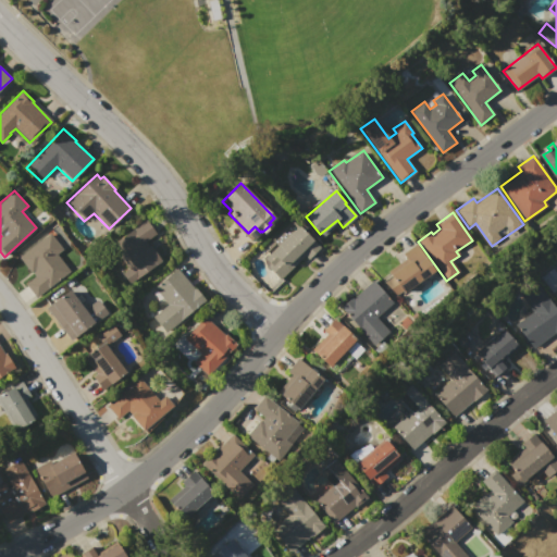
[(146,220),(156,234),(145,242),(148,246),(150,245),(161,260),(128,284),(121,274),(128,269),(111,245),(146,220)]
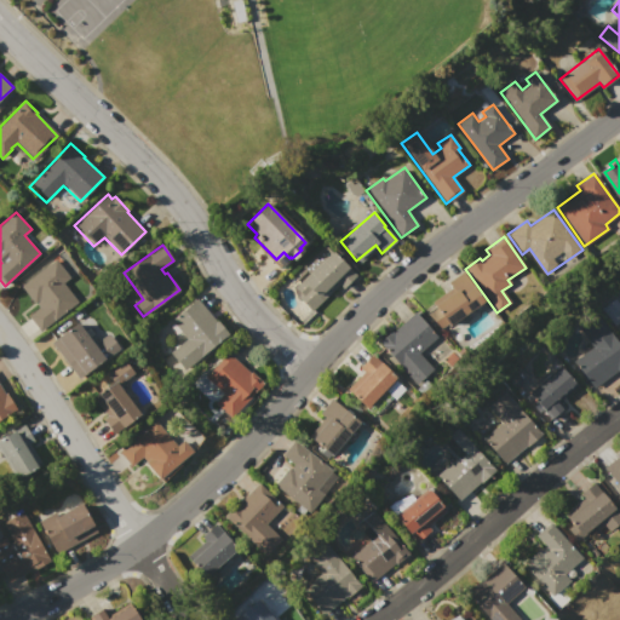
[(333,250),(357,275),(343,288),(339,285),(311,311),(297,297),(300,294),(294,287),(333,250)]
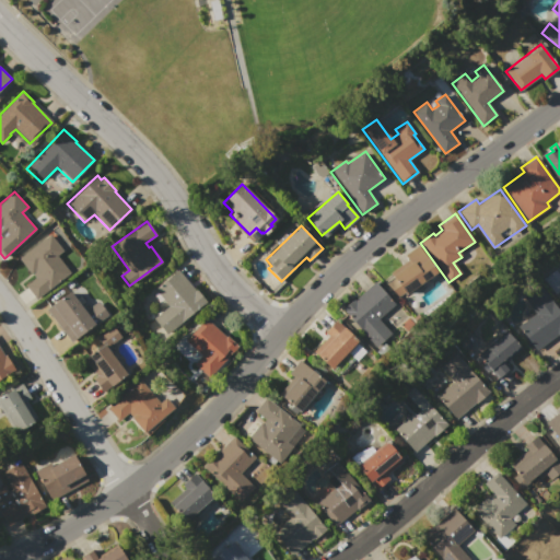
[(49,234),(62,251),(57,256),(71,273),(37,301),(25,286),(34,278),(19,258),(49,234)]
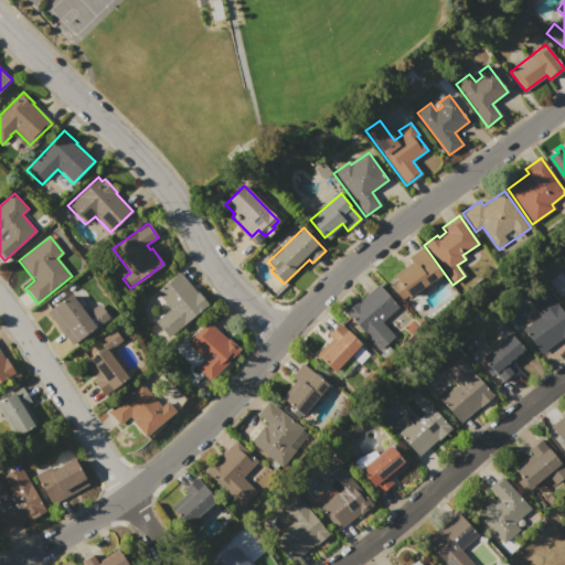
[(422,246),(443,273),(409,299),(406,296),(401,300),(390,286),(396,280),(393,276),(411,262),(407,257),(422,246)]
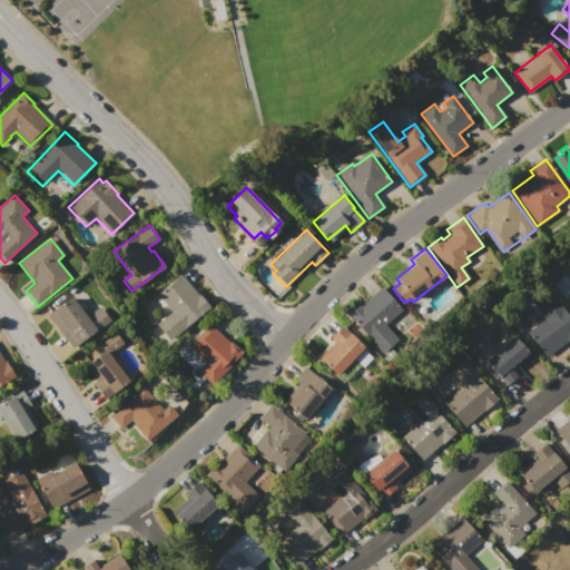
[(157,294),(182,274),(196,293),(197,292),(210,307),(199,316),(199,317),(185,328),(185,327),(169,340),(156,323),(172,311),(157,294)]
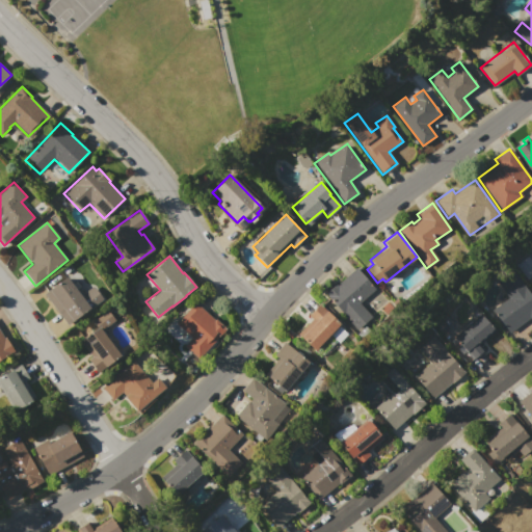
[(356,267),(375,289),(360,301),(373,316),(357,330),(331,301),(324,294),(336,284),(337,285),(356,267)]
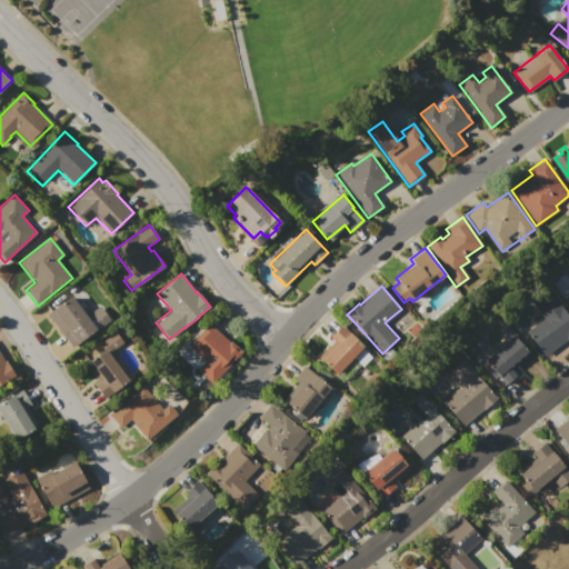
[(550,290),(568,316),(568,337),(545,356),(526,331),(545,318),(533,302),(550,290)]
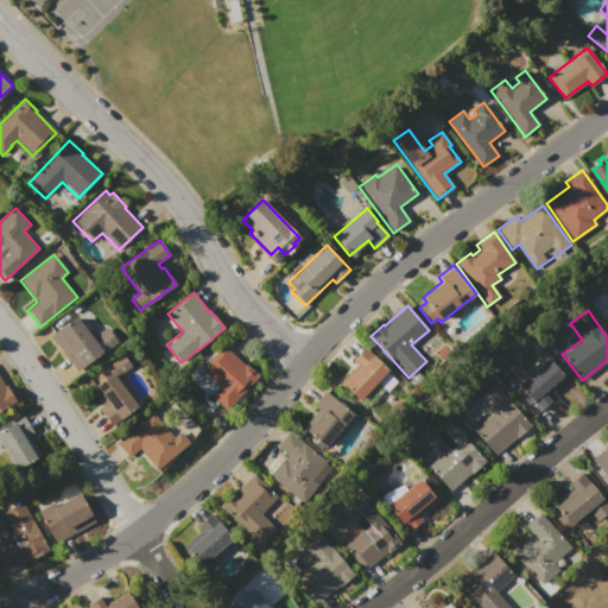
[(50,336),(76,316),(93,337),(105,327),(116,341),(77,372),(50,336)]
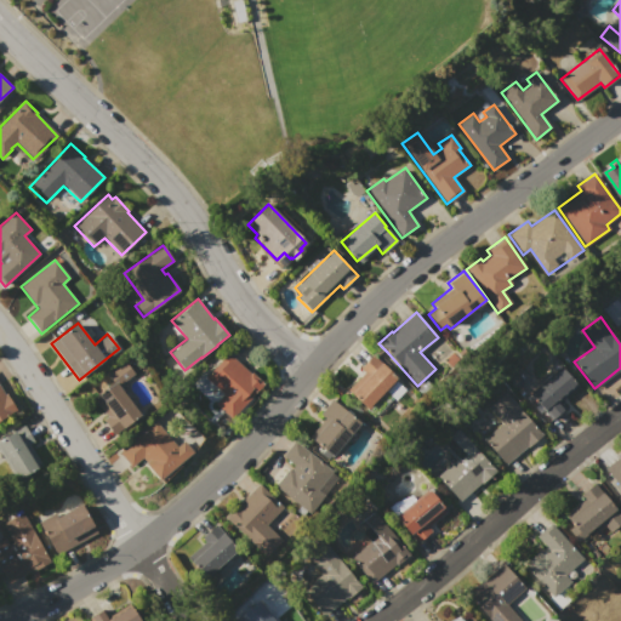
[(227,352),(250,372),(262,382),(229,419),(214,404),(223,394),(205,377),(227,352)]
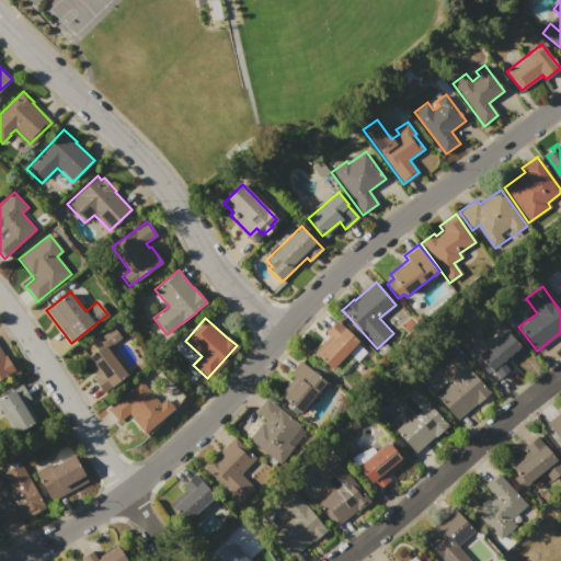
[(336,320),(343,327),(344,325),(354,335),(353,336),(358,342),(331,370),(312,352),(328,335),(325,332),(336,320)]
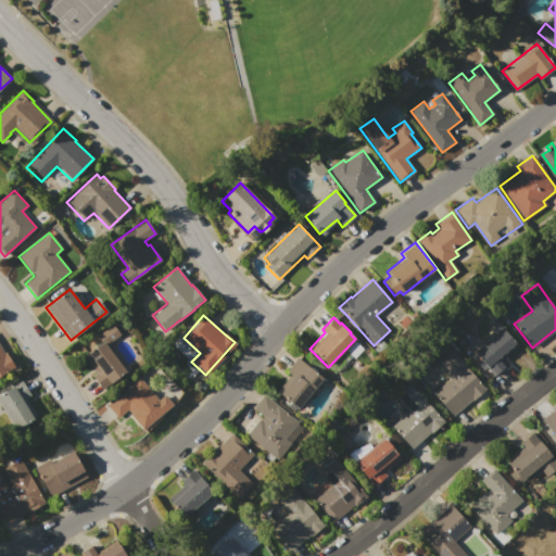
[(105,345),(125,371),(102,389),(92,376),(96,373),(83,356),(100,342),(96,336),(112,324),(119,335),(105,345)]
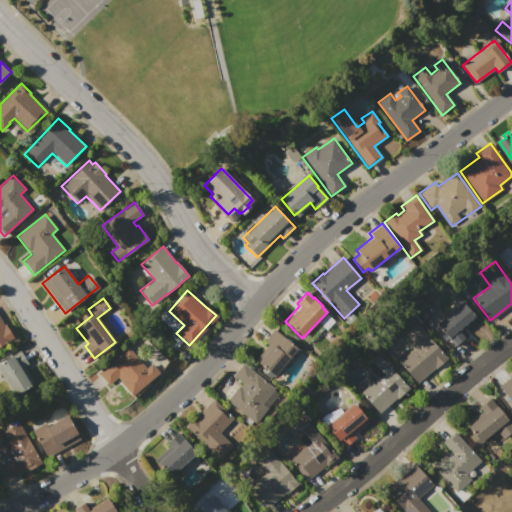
[(463,303),(476,317),(459,331),(465,338),(455,346),(437,326),(463,303)]
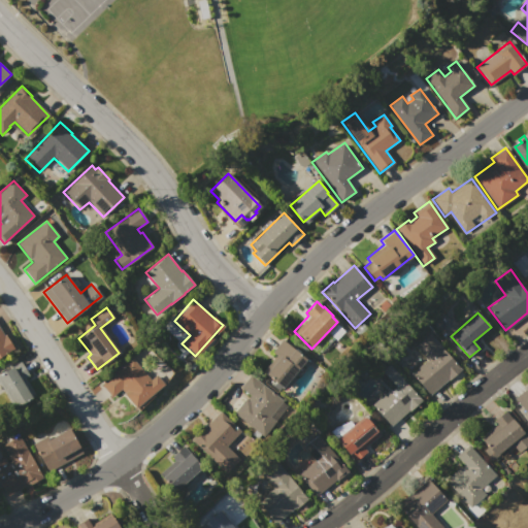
[(0,328),(13,349),(0,357),(0,328)]
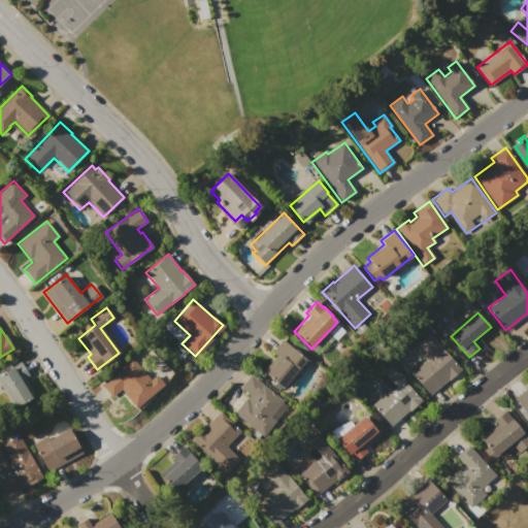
[(429,333),(460,368),(430,396),(409,373),(426,358),(416,345),(429,333)]
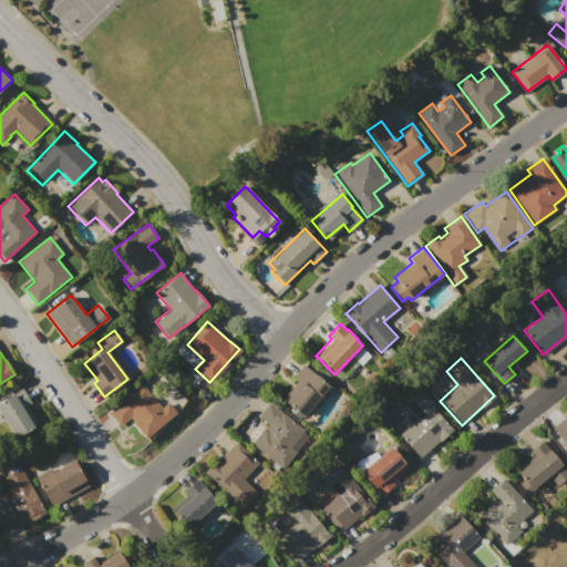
[(302,364),(328,385),(303,418),(281,399),(296,381),(291,378),(302,364)]
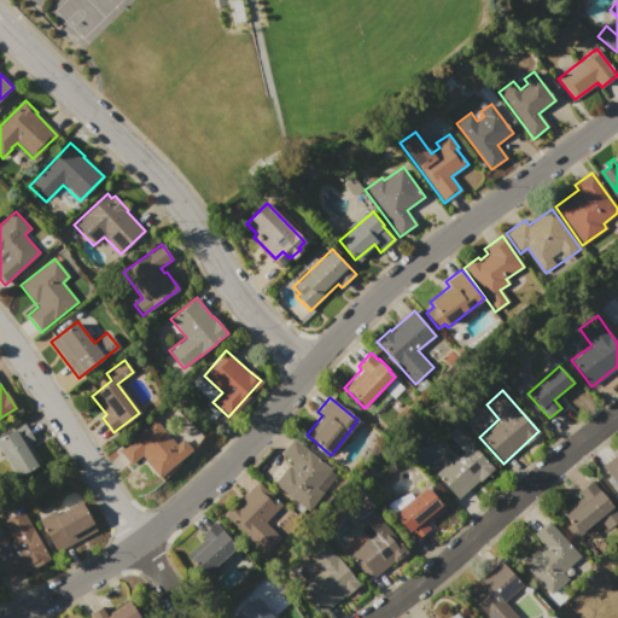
[(153,419),(176,444),(182,438),(192,449),(159,477),(145,461),(146,461),(141,456),(132,465),(118,450),(153,419)]
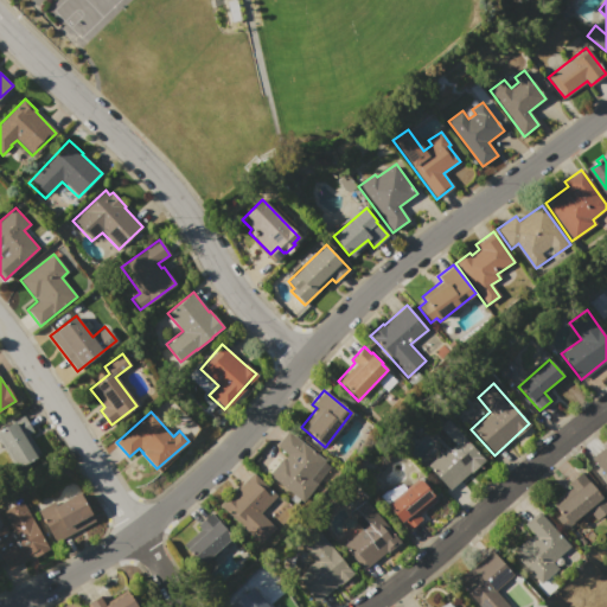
[(39,454),(27,433),(31,430),(23,415),(0,428),(0,442),(16,468),(39,454)]
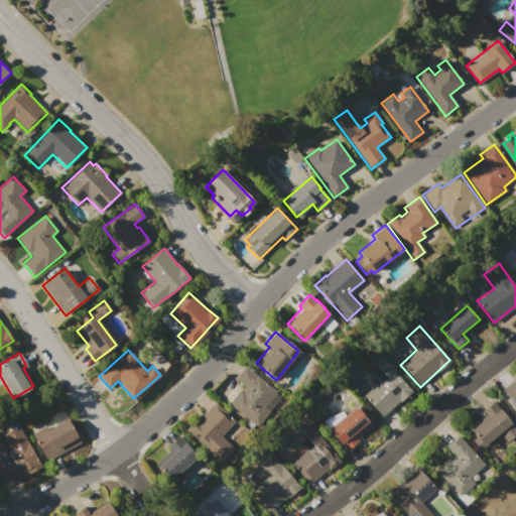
[(380,356),(410,391),(381,416),(363,395),(378,382),(366,369),(380,356)]
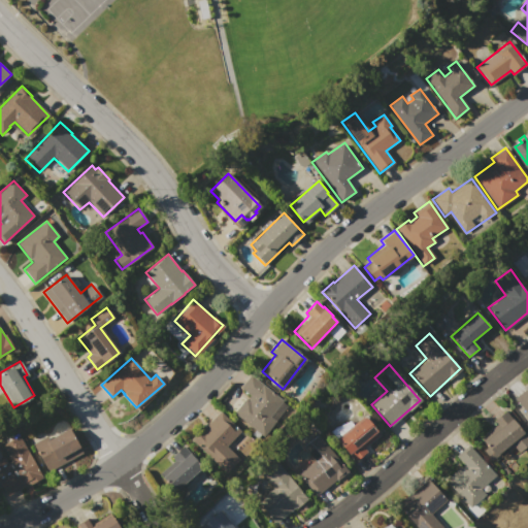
[(251,374),(288,405),(262,437),(233,414),(245,398),(245,399),(249,395),(239,388),(251,374)]
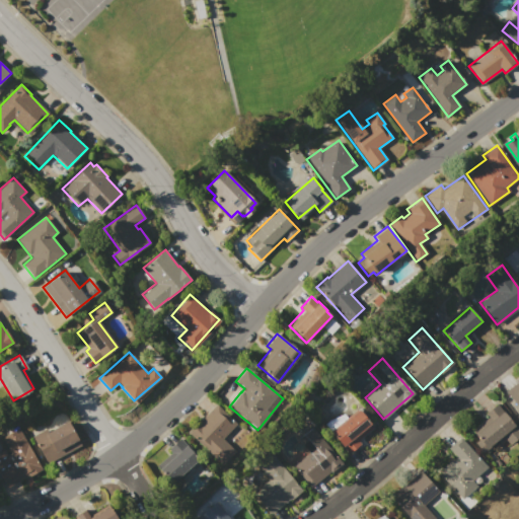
[(518,410),(505,391),(518,381),(518,382),(518,410)]
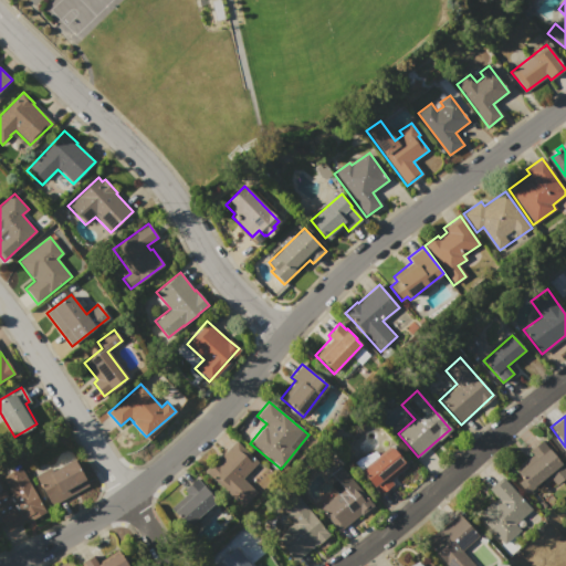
[(234,441),(258,462),(242,479),(257,493),(242,507),(203,472),(213,462),(215,463),(234,441)]
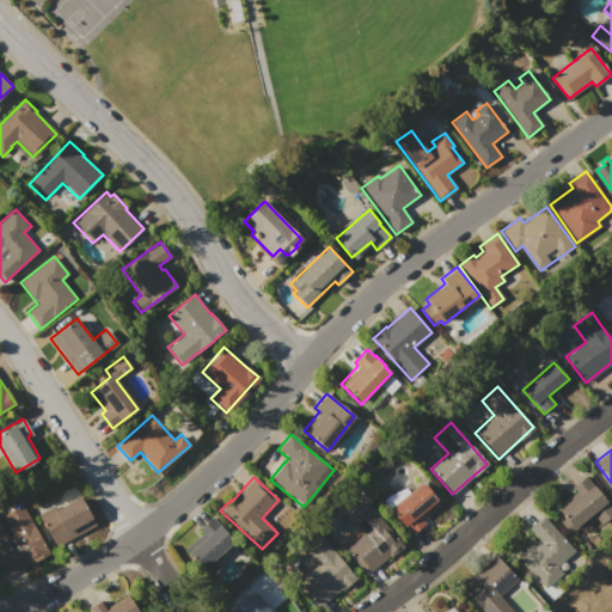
[(585,477),(611,506),(611,513),(600,525),(595,519),(588,525),(586,521),(569,536),(557,522),(564,516),(557,508),(574,493),(570,490),(585,477)]
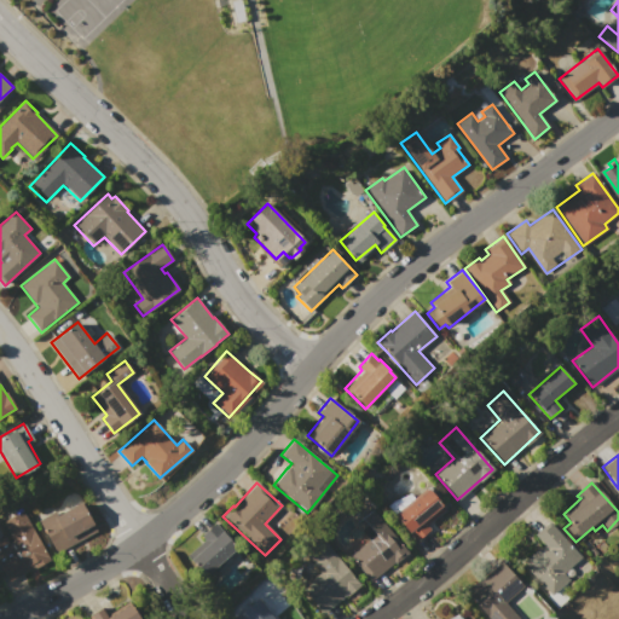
[(428,487),(446,508),(427,525),(429,528),(415,542),(394,518),(428,487)]
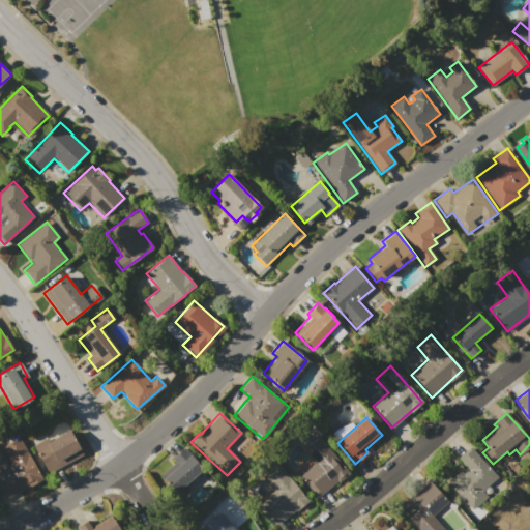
[(68,430),(83,454),(47,475),(31,447),(47,438),(48,441),(68,430)]
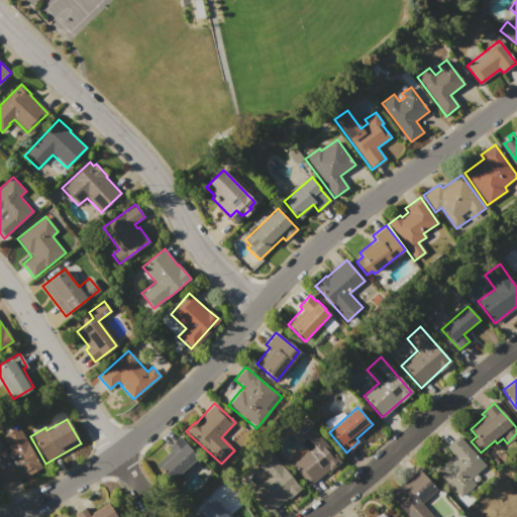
[(18,426),(40,467),(5,487),(0,478),(0,449),(4,447),(7,454),(11,451),(2,435),(18,426)]
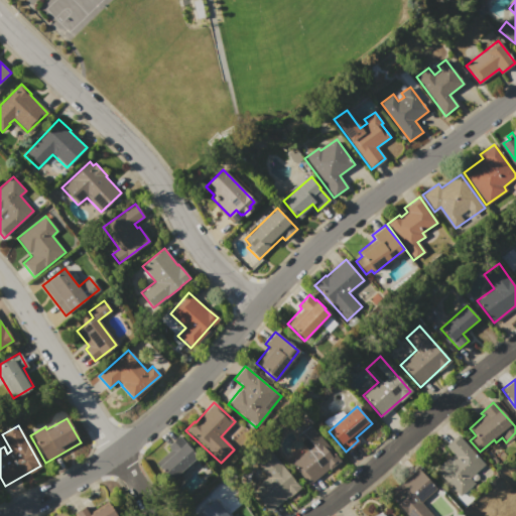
[(310,425),(340,461),(329,470),(328,469),(308,485),(290,464),(306,449),(296,437),(310,425)]
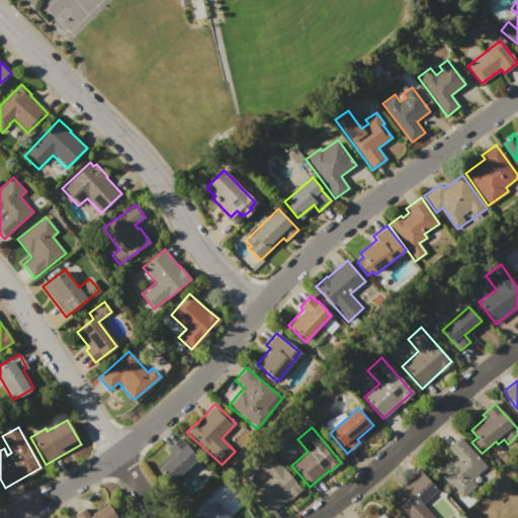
[(459,436),(486,465),(470,480),(476,486),(461,499),(436,470),(450,458),(451,459),(454,456),(446,447),(459,436)]
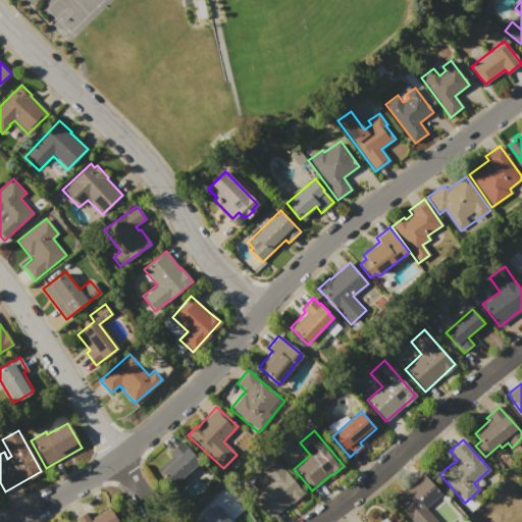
[(180,441),(199,461),(172,486),(157,470),(172,456),(169,452),(180,441)]
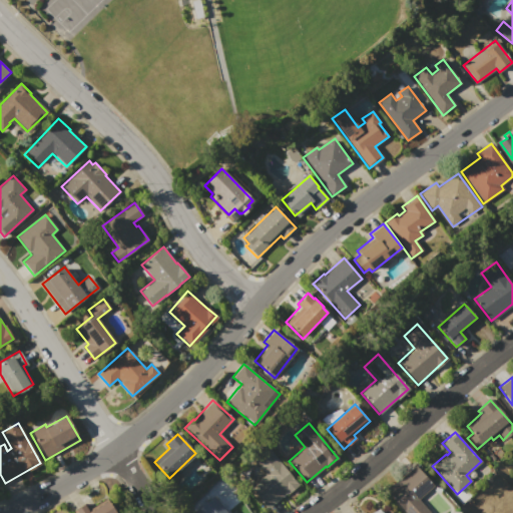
[(269,449),(297,483),(266,509),(248,488),(265,474),(253,461),(269,449)]
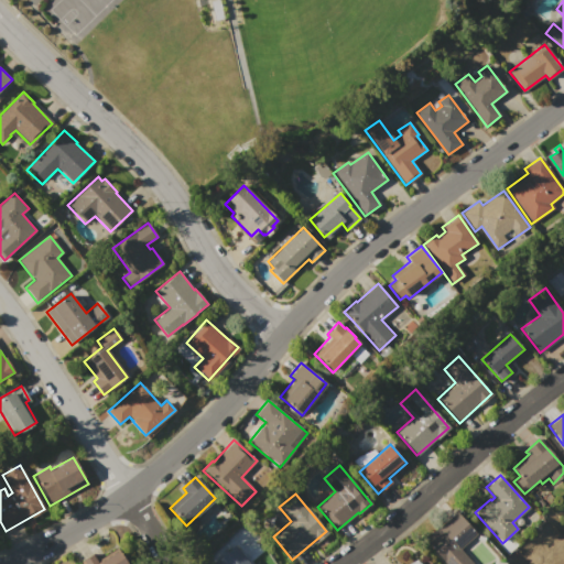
[(444,563),(423,539),(436,528),(437,529),(457,512),(477,534),(461,549),(473,563),(444,563)]
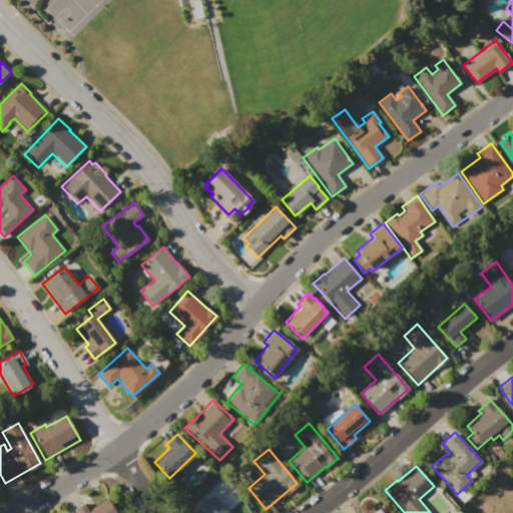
[(192,512),(212,497),(225,512),(192,512)]
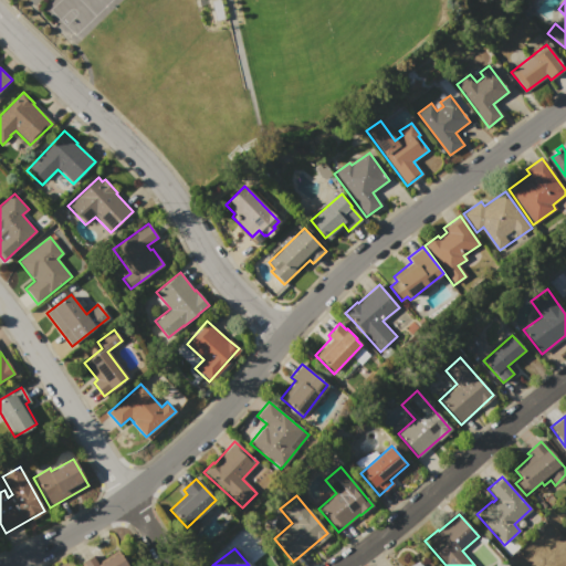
[(81,565),(80,564),(92,557),(97,565),(119,553),(127,565),(81,565)]
